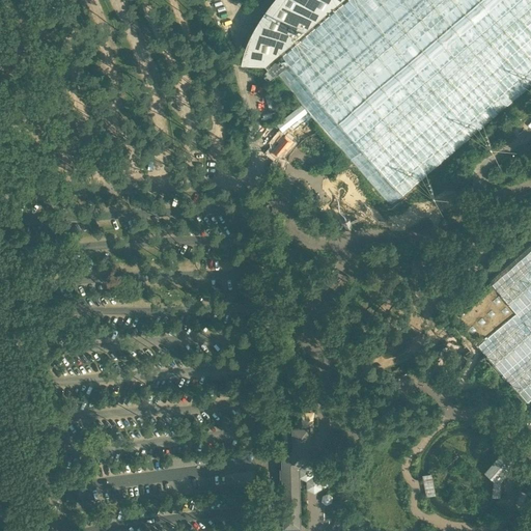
[(339,145),(344,151),(359,168),(374,187),(390,205),(509,103),(523,91),(530,84),(530,0),(272,0),(262,12),(248,37),(240,58),(269,63),(294,92),(305,105),(310,111),(326,130),(339,145)]
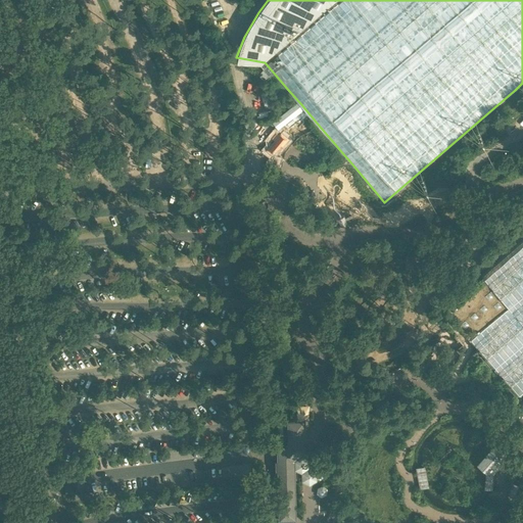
[(484,133),(475,141),(479,146),(488,138),(484,133)]
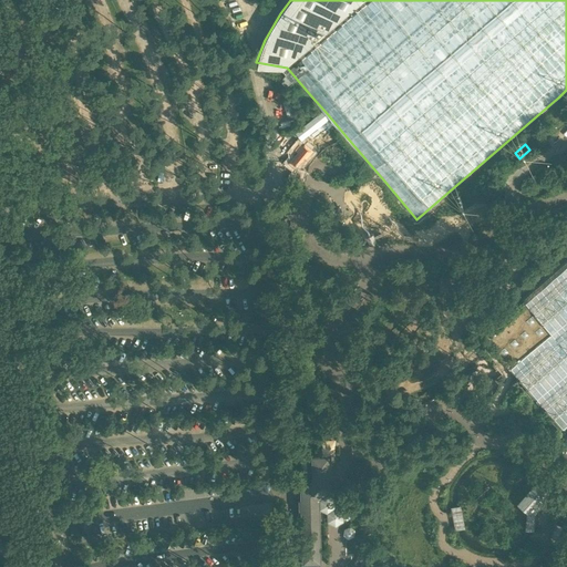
[(312,152),(305,145),(302,148),(299,145),(295,151),(296,152),(288,163),(296,168),(305,157),(307,160),(312,152)]
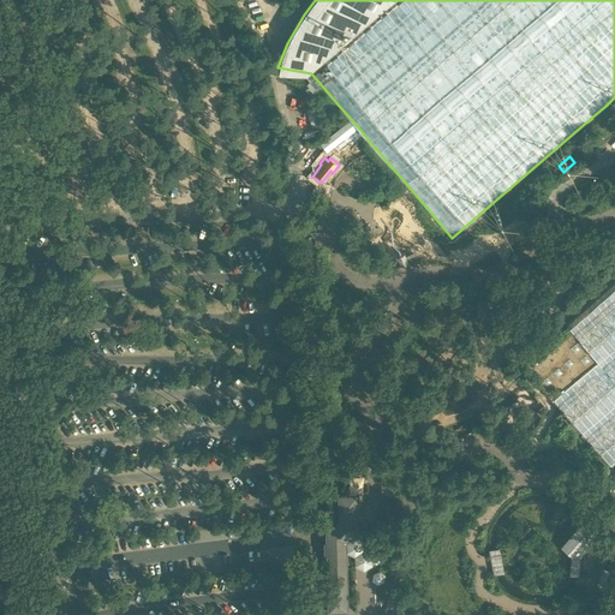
[(614,288),(569,326),(524,364),(554,396),(581,429),(609,461),(614,455),(614,288)]
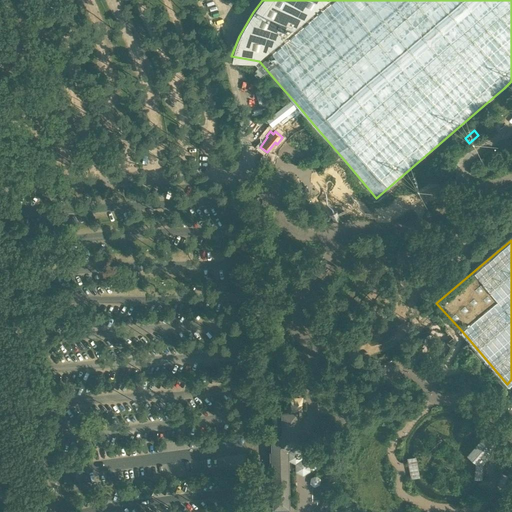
[(511,405),(507,405),(500,407),(499,412),(508,413),(511,417),(511,405)]
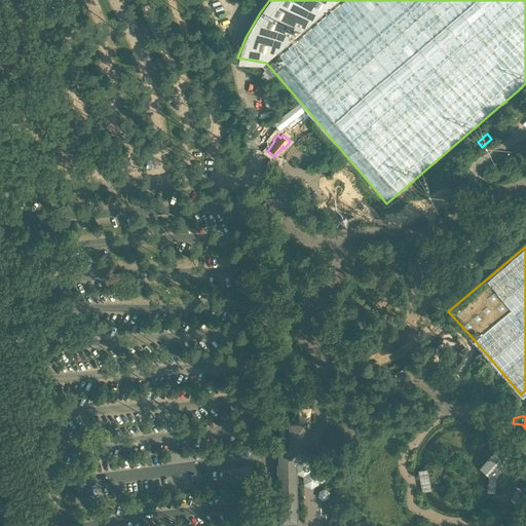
[(296,488),(296,485),(296,474),(297,474),(299,473),(298,464),(309,457),(309,444),(307,444),(306,444),(306,423),(290,424),(291,447),(279,454),(283,524),(294,524),(296,523),(297,523),(296,488)]
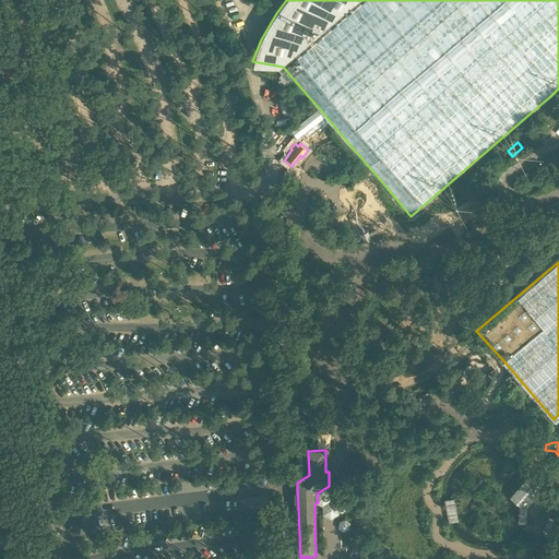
[(522,484),(511,497),(521,504),(537,486),(540,489),(544,487),(539,483),(538,484),(528,476),(525,480),(522,484)]
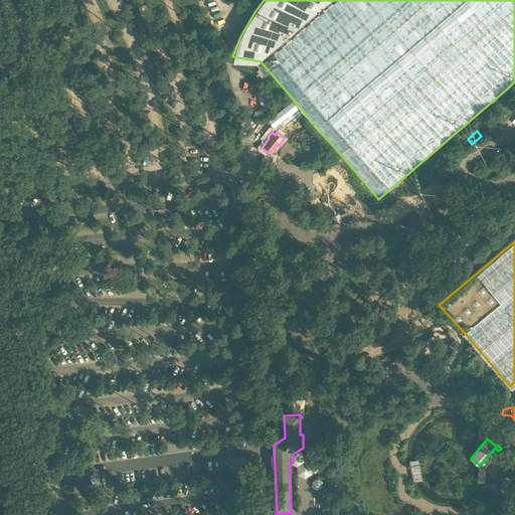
[(422,482),(418,461),(416,461),(411,462),(409,462),(409,467),(411,475),(413,483),(415,483),(420,482),(422,482)]
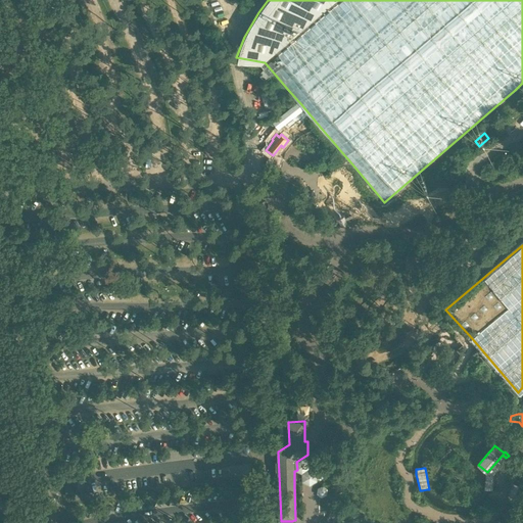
[(487,472),(485,488),(488,488),(492,489),(492,486),(492,485),(493,475),(493,473),(487,472)]
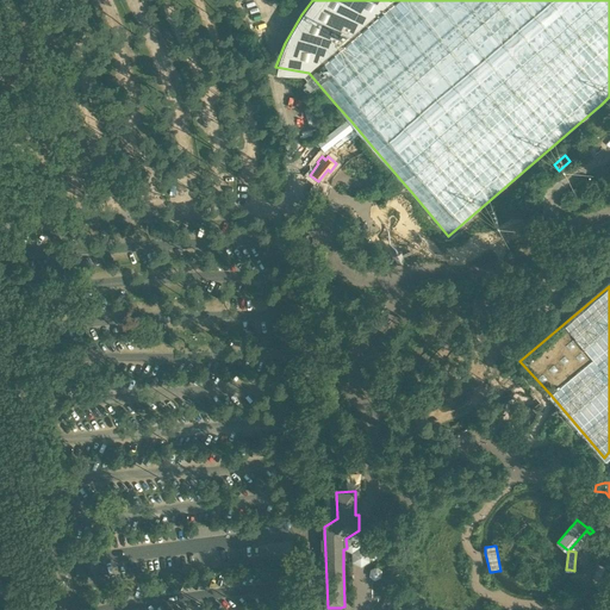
[(598,565),(597,565),(595,572),(591,583),(591,584),(597,586),(599,587),(605,568),(604,567),(598,565)]
